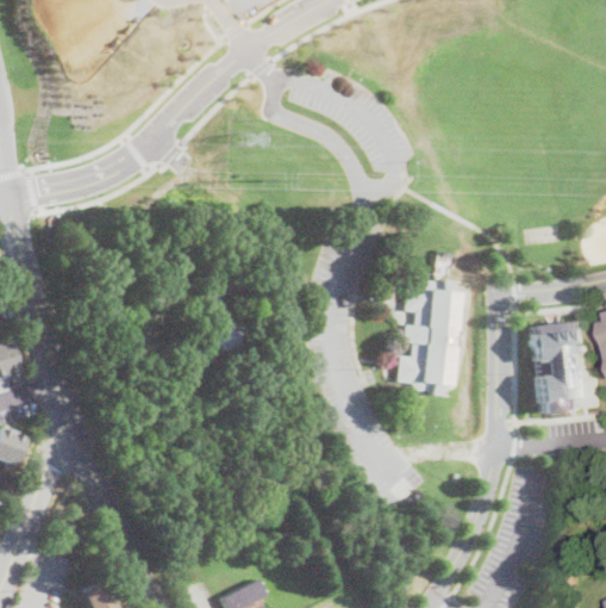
[(460,293),(449,292),(450,283),(420,279),(420,285),(408,284),(405,311),(416,312),(413,326),(406,326),(404,343),(412,343),(411,358),(400,357),(398,382),(411,383),(411,391),(443,395),(444,386),(449,386),(460,293)]
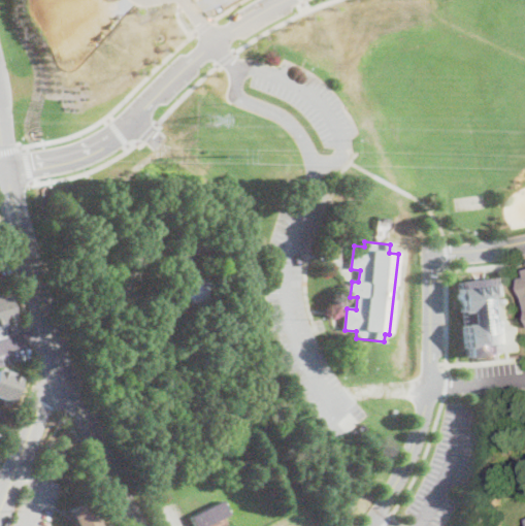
[(506,321),(510,320),(512,346),(506,346),(507,355),(468,358),(467,350),(465,350),(461,314),(460,314),(457,283),(501,277),(506,321)]
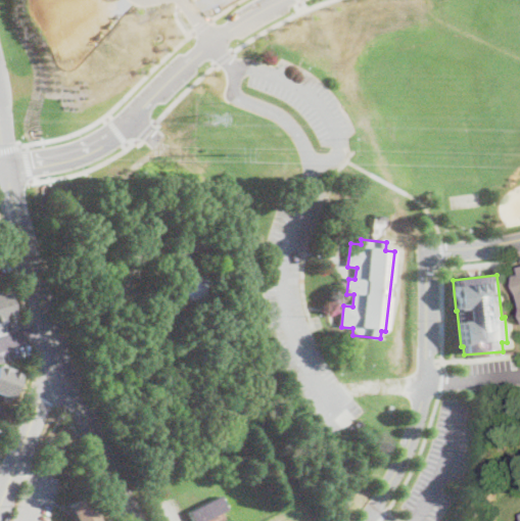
[(0,322),(0,295),(7,293),(15,319),(0,322)]
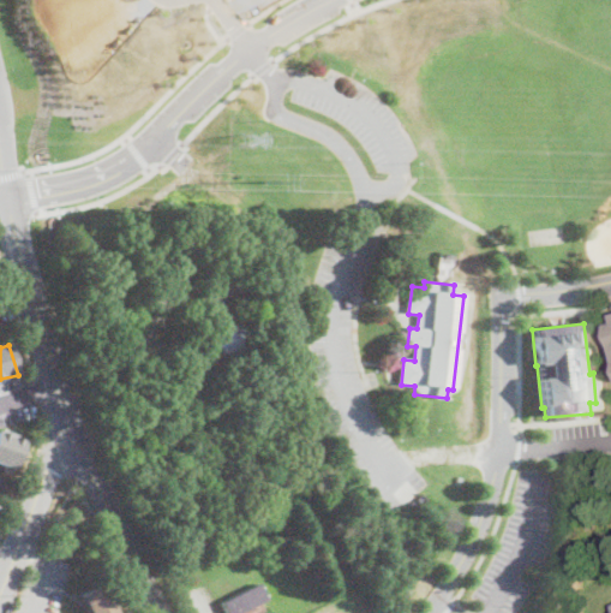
[(0,433),(25,444),(13,475),(0,469),(0,433)]
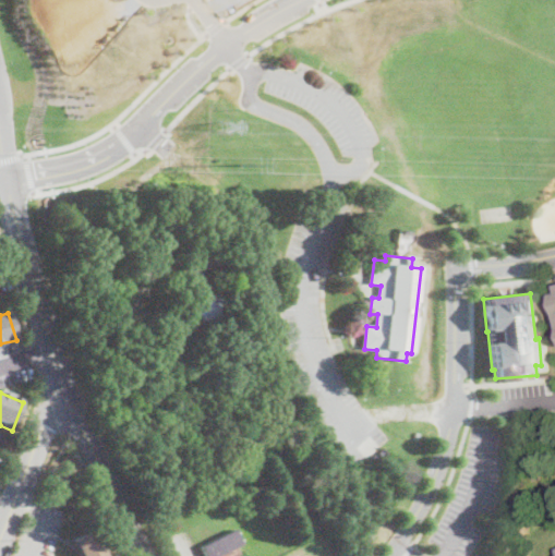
[(308,526),(299,529),(296,520),(303,517),(308,526)]
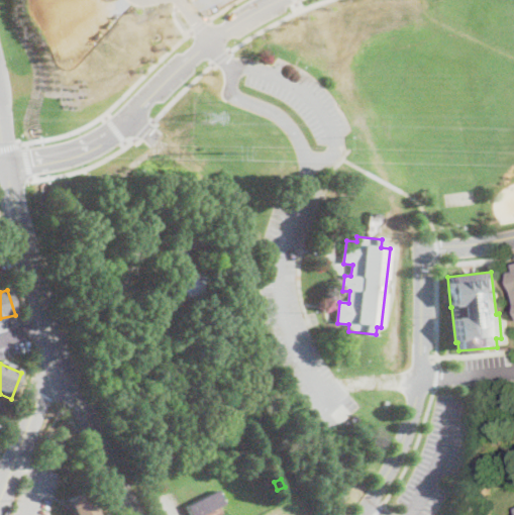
[(192,514),(189,507),(220,491),(226,504),(204,514),(192,514)]
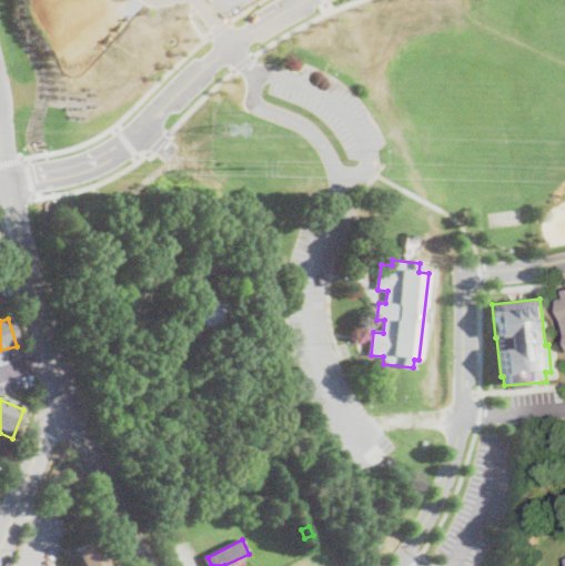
[(80,565),(74,552),(94,543),(104,565),(80,565)]
